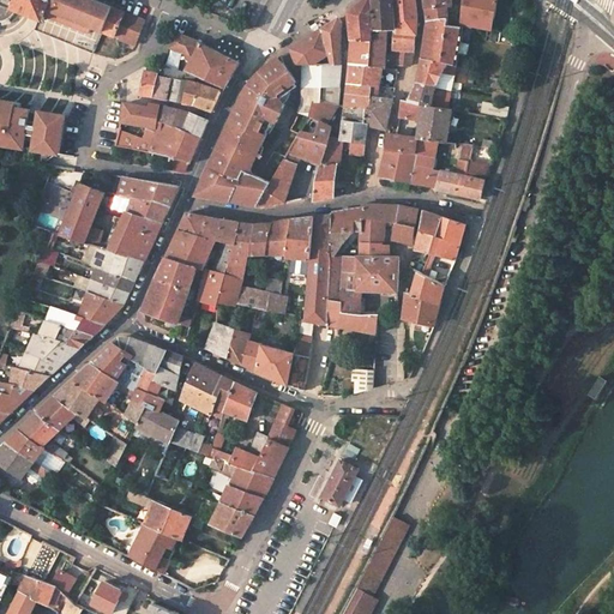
[(12,17),(17,10),(13,10),(16,0),(0,0),(0,22),(2,23),(8,20),(12,17)]
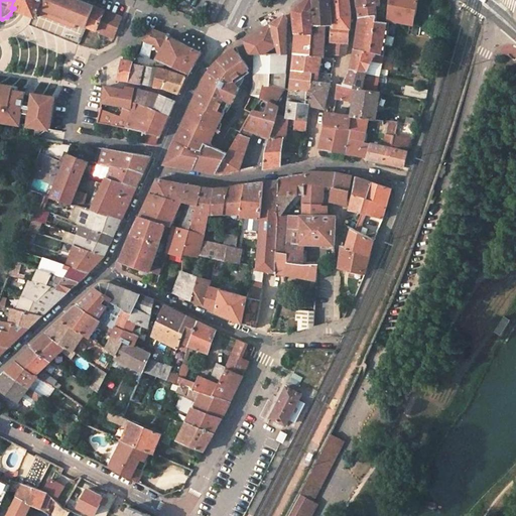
[(13,0),(11,8),(14,8),(36,17),(38,13),(76,27),(78,22),(87,26),(95,6),(79,0),(13,0)]
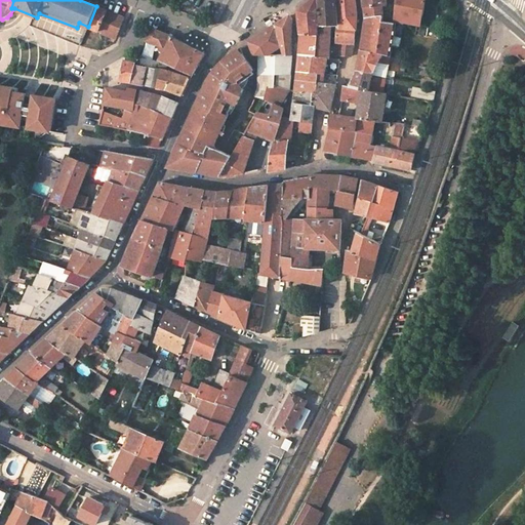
[(329,58),(331,30),(331,26),(320,27),(317,0),(312,0),(307,4),(298,10),(301,35),(316,35),(315,56),(327,58),(329,58)]
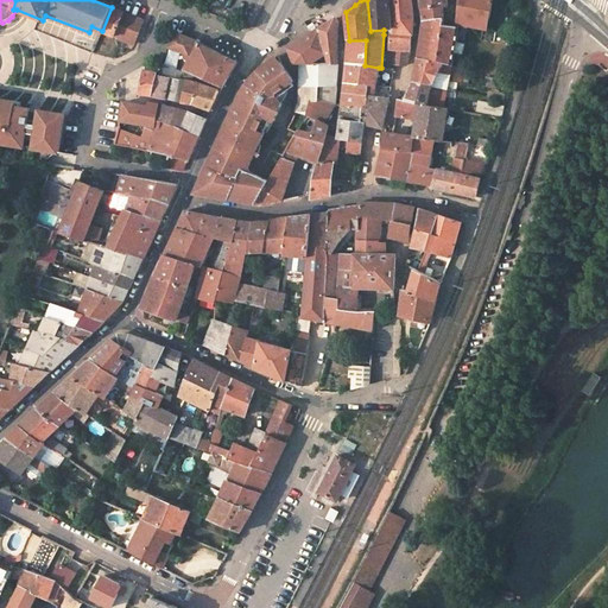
[(367,0),(371,31),(384,30),(384,35),(390,35),(390,49),(411,50),(415,19),(413,7),(411,0),(367,0)]
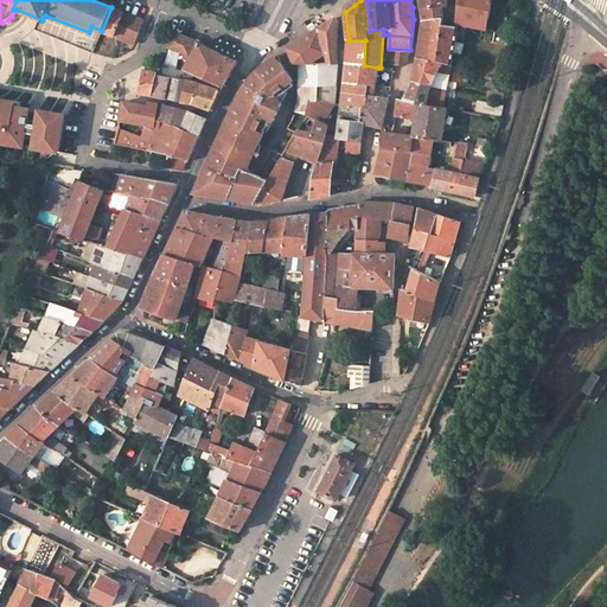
[(491,0),(457,0),(455,23),(485,29),(491,0)]
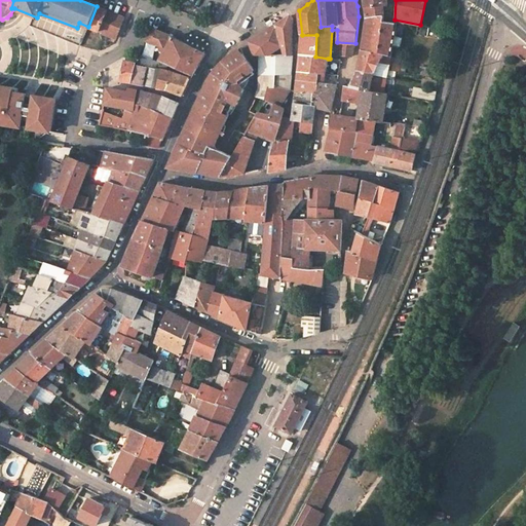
[(382,4),(365,7),(366,17),(362,50),(377,53),(383,22),(384,15),(382,4)]
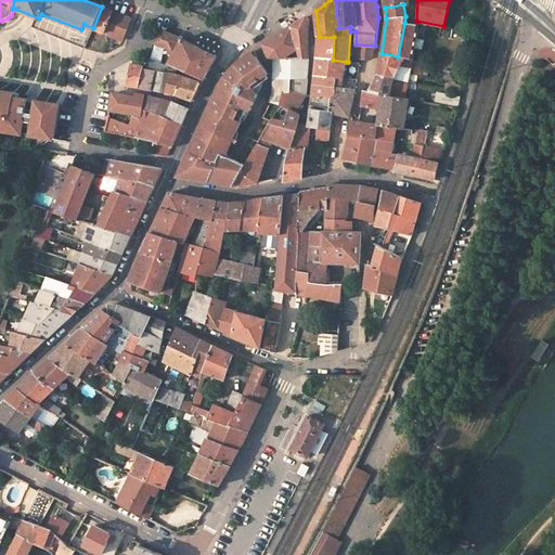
[(89,40),(99,43),(102,33),(105,33),(114,11),(102,7),(93,28),(89,40)]
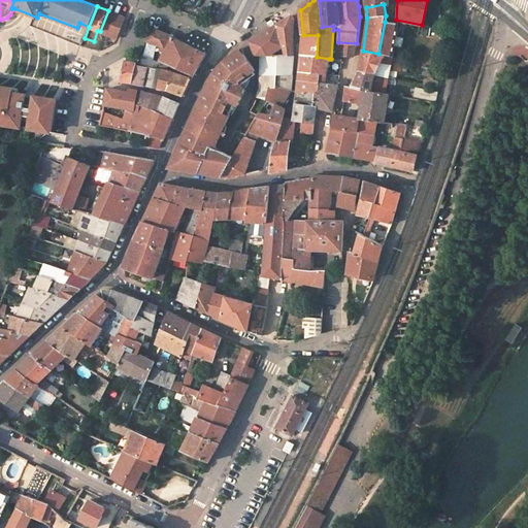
[(100,31),(118,38),(126,18),(108,10),(100,31)]
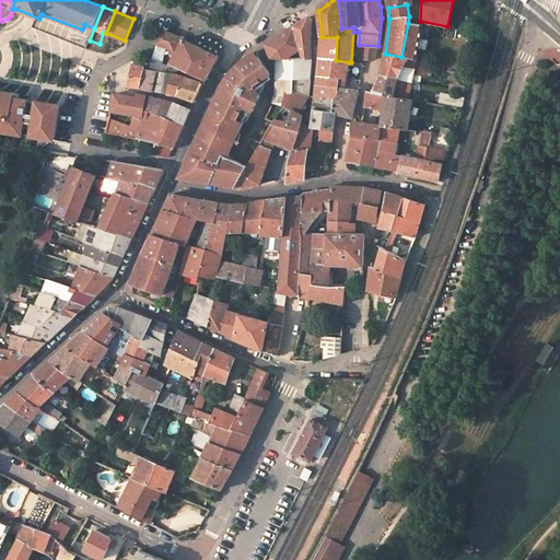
[(294,26),(303,58),(312,58),(312,31),(312,20),(310,16),(300,23),(294,26)]
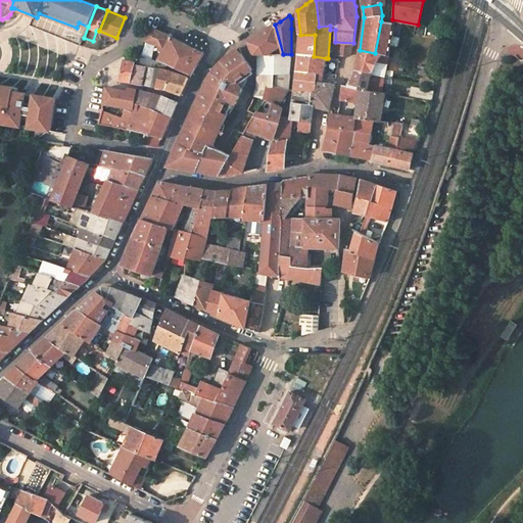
[(391,36),(392,22),(381,21),(375,53),(387,56),(391,36)]
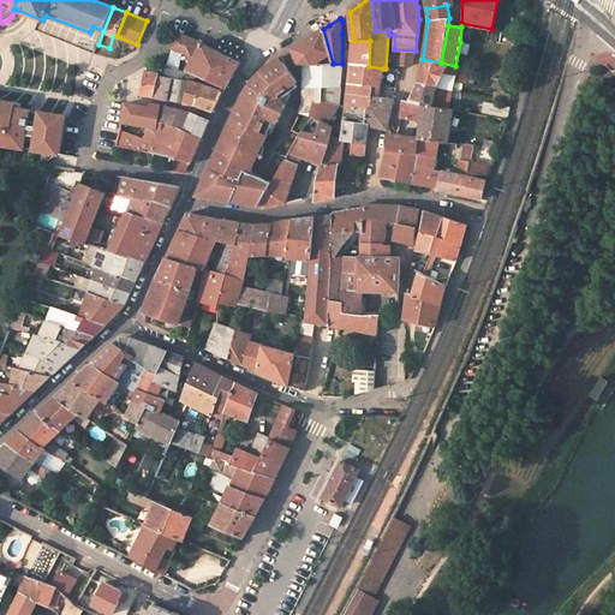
[(305,64),(333,64),(323,29),(305,41),(293,48),(299,64),(305,64)]
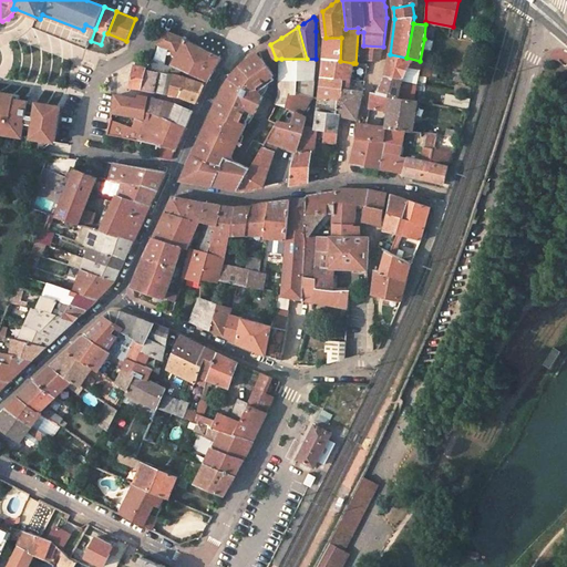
[(169,54),(177,58),(172,66),(168,74),(174,75),(205,83),(220,58),(184,39),(162,30),(157,42),(161,47),(166,50),(169,51),(169,54)]
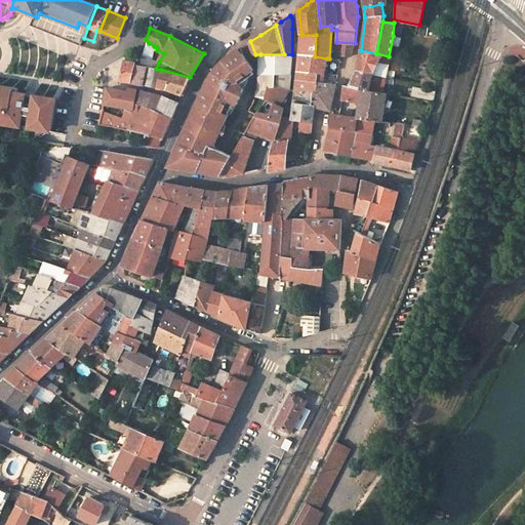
[(446,35),(446,34),(433,31),(432,37),(445,40),(445,39),(446,35)]
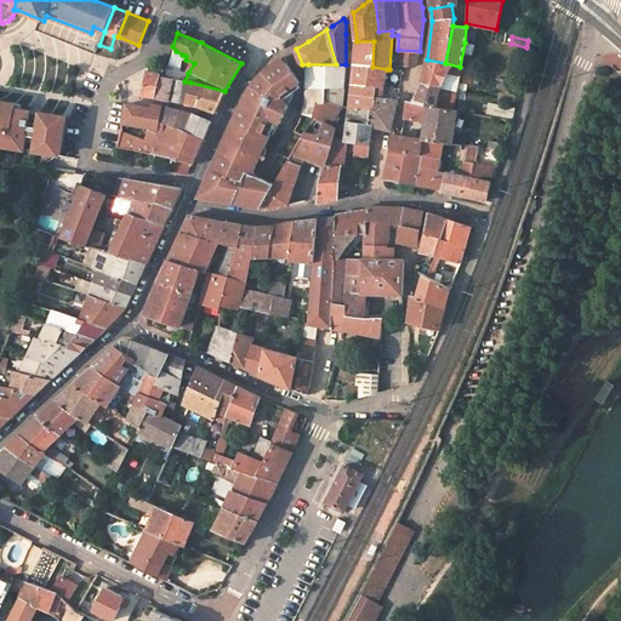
[(355,66),(372,67),(374,41),(357,41),(357,49),(355,66)]
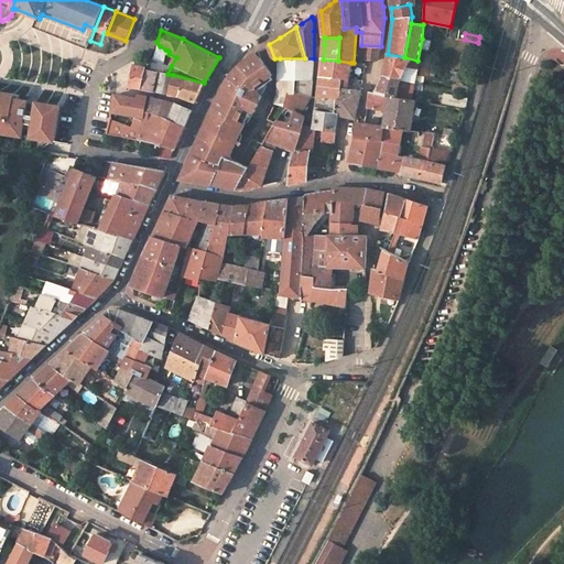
[(99,46),(100,44),(90,41),(87,49),(97,51),(99,46)]
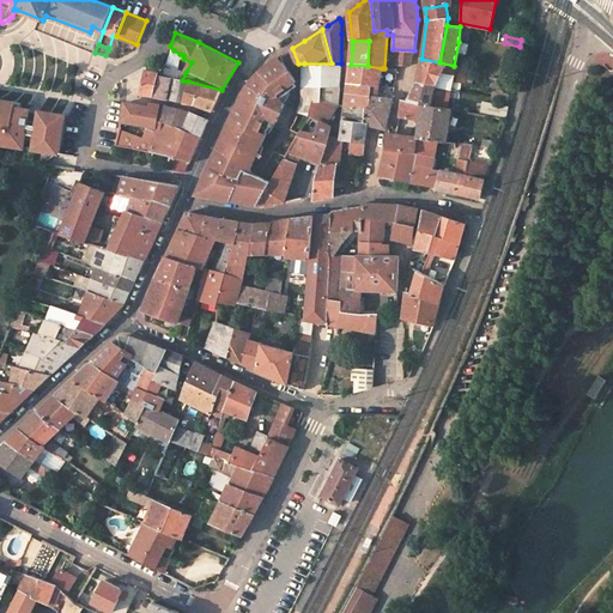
[(392,59),(396,59),(396,65),(410,65),(414,52),(414,50),(393,49),(392,59)]
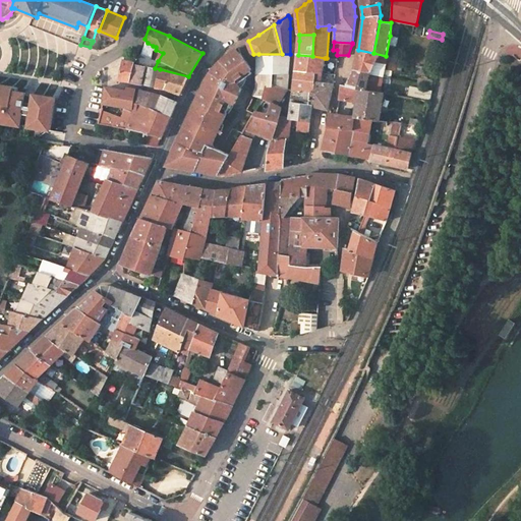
[(225,122),(234,103),(237,105),(243,91),(239,84),(252,76),(252,72),(250,66),(248,64),(245,59),(247,58),(240,48),(238,49),(237,48),(232,51),(218,61),(206,80),(189,112),(179,137),(175,148),(169,162),(173,168),(209,173),(212,166),(221,170),(219,174),(220,174),(231,155),(210,145),(211,141),(213,142),(216,141),(225,122)]
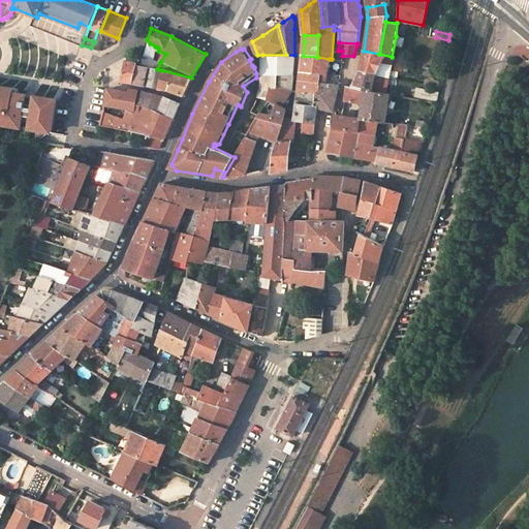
[(387,78),(389,71),(392,57),(379,54),(364,51),(362,60),(361,69),(375,73),(375,74),(387,78)]
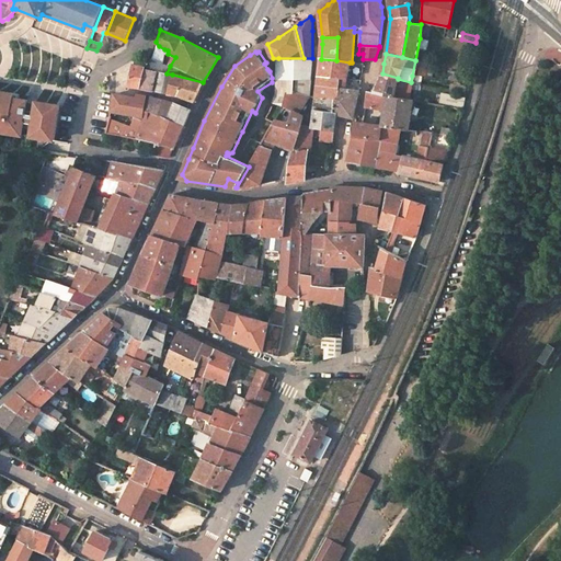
[(170,66),(148,58),(147,64),(146,67),(146,68),(157,71),(167,73),(170,66)]
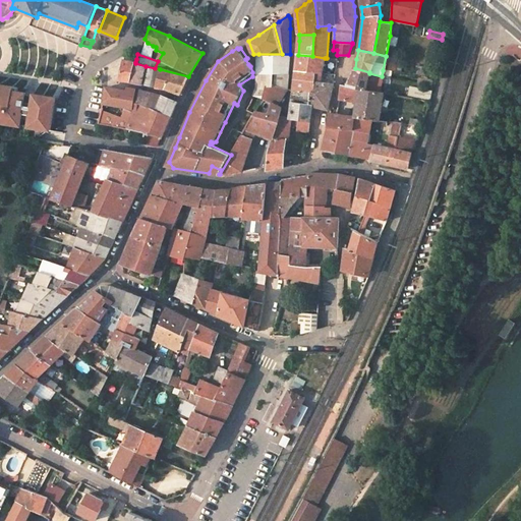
[(257,87),(267,88),(268,83),(288,88),(290,54),(282,54),(258,54),(257,87)]
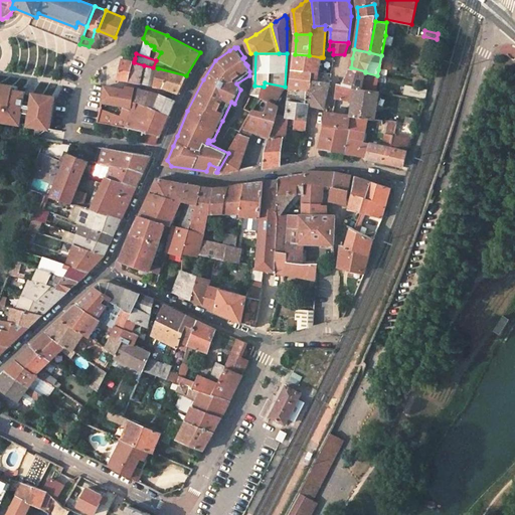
[(321,57),(309,55),(295,54),(293,69),(318,72),(320,60),(321,57)]
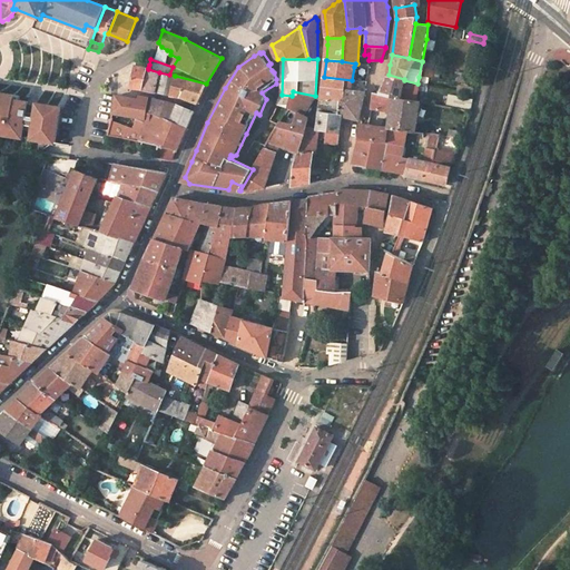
[(434,64),(422,61),(419,77),(431,79),(434,64)]
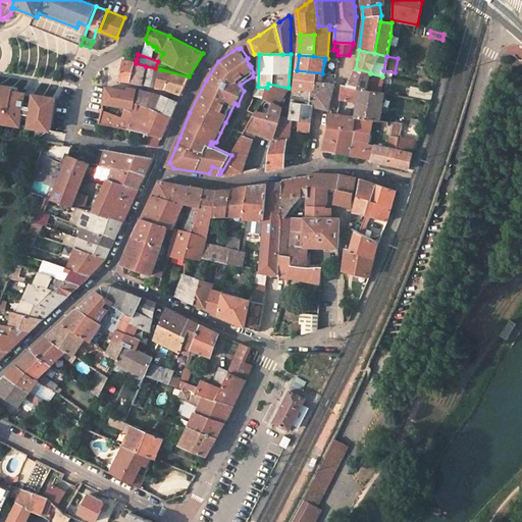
[(143,84),(146,66),(136,63),(136,62),(124,59),(119,80),(127,81),(143,84)]
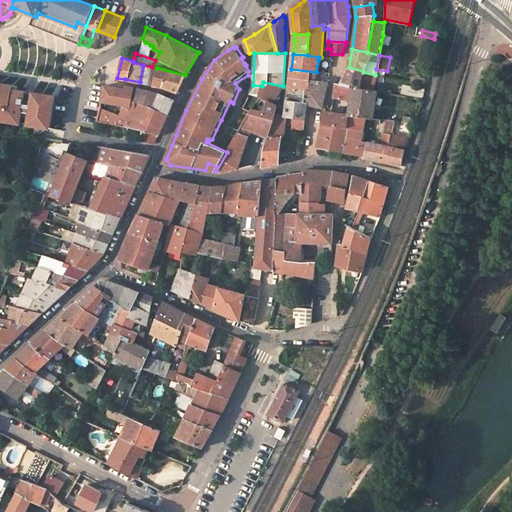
[(152,67),(143,65),(140,82),(154,85),(157,68),(152,67)]
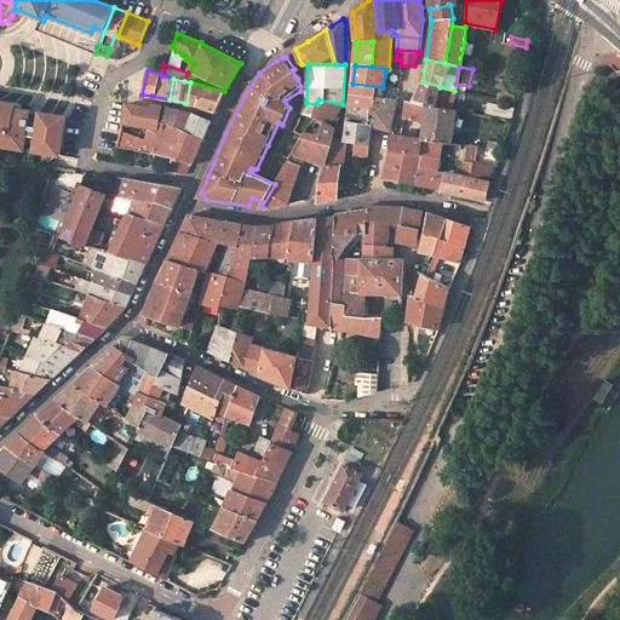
[(515,93),(516,84),(497,80),(497,81),(493,80),(492,90),(515,93)]
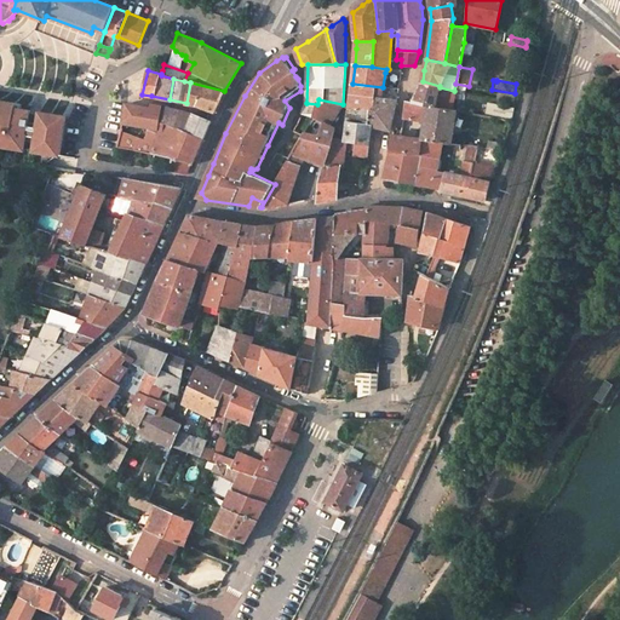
[(436,107),(440,87),(440,86),(423,81),(420,87),(413,103),(436,107)]
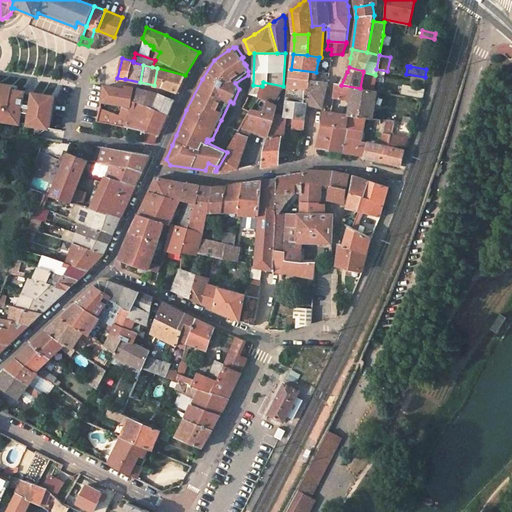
[(157,68),(154,85),(163,87),(178,92),(182,84),(185,75),(157,68)]
